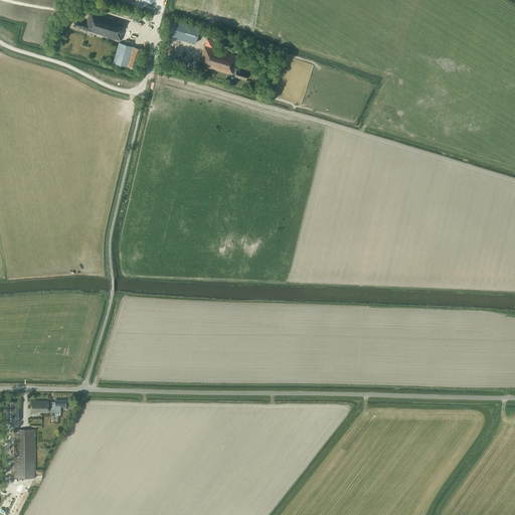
[(120,41),(126,21),(90,11),(87,22),(74,19),(72,26),(90,31),(90,32),(120,41)]
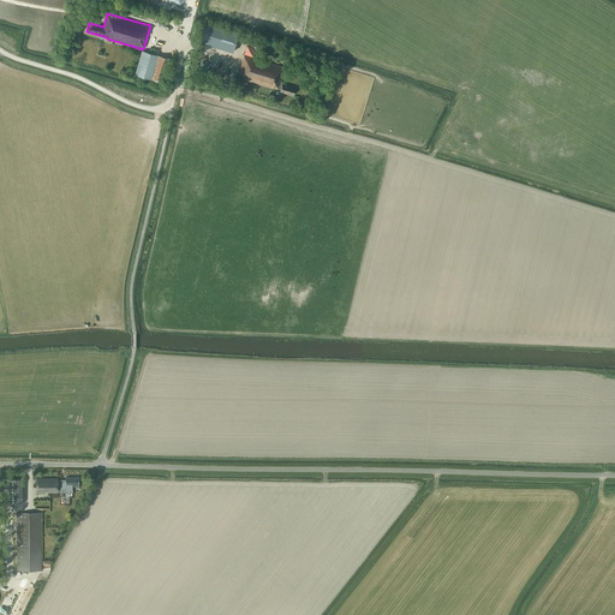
[(233,52),(239,34),(204,23),(198,41),(233,52)]
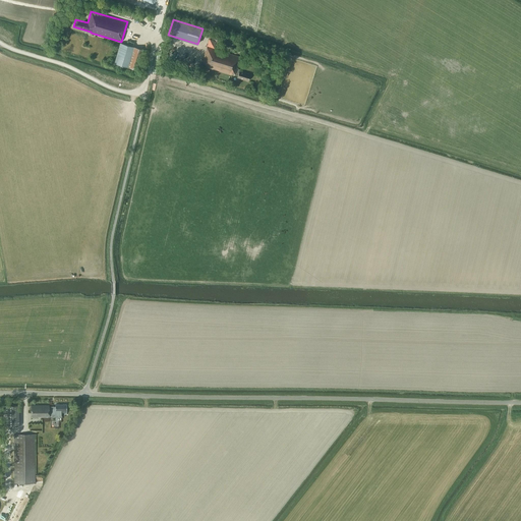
[(217,42),(210,40),(208,46),(215,48),(217,42)]
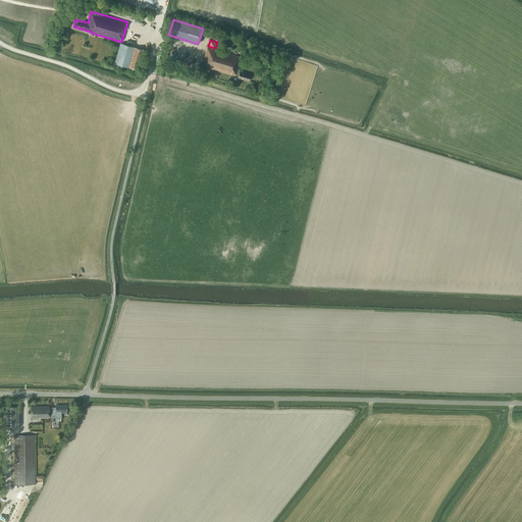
[(138,70),(144,50),(120,43),(114,63),(138,70)]
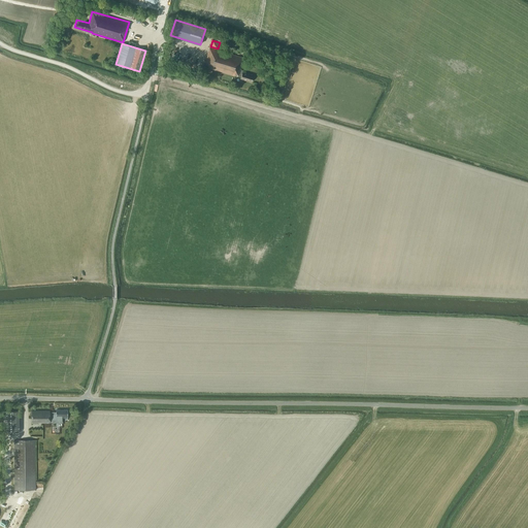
[(242,71),(242,70),(241,69),(244,58),(209,47),(204,66),(237,76),(237,75),(240,76),(240,79),(252,83),(254,75),(242,71)]
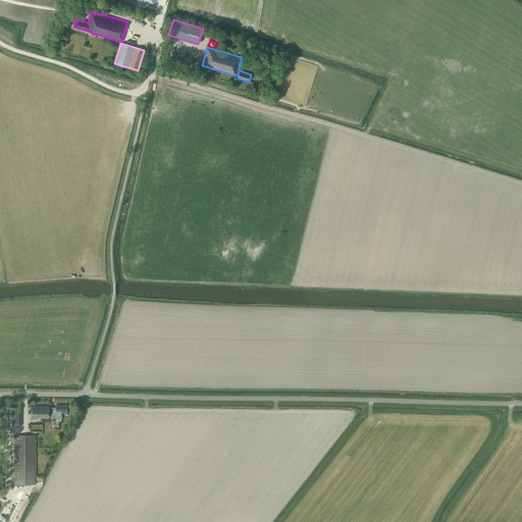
[(61,413),(66,413),(66,405),(55,405),(55,407),(49,407),(49,406),(31,406),(31,418),(49,418),(49,416),(55,416),(55,418),(61,418),(61,413)]
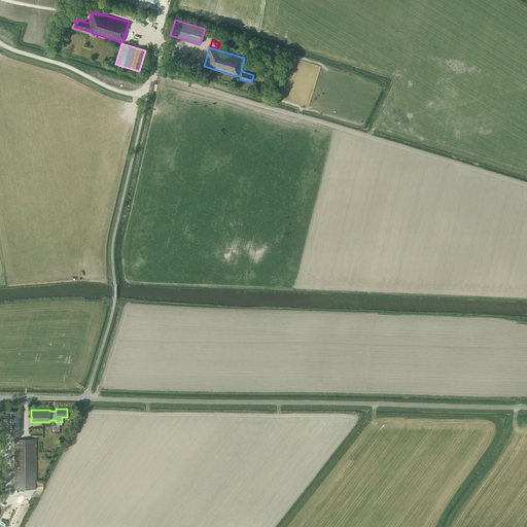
[(3,431),(19,430),(19,410),(3,410),(3,431)]
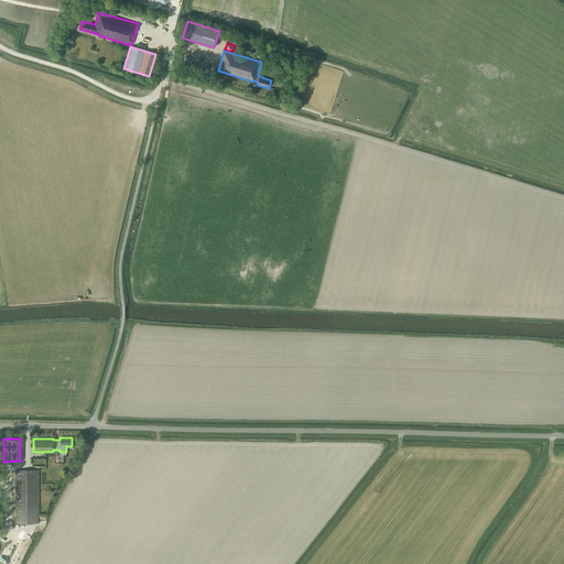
[(57,462),(65,459),(63,453),(55,455),(57,462)]
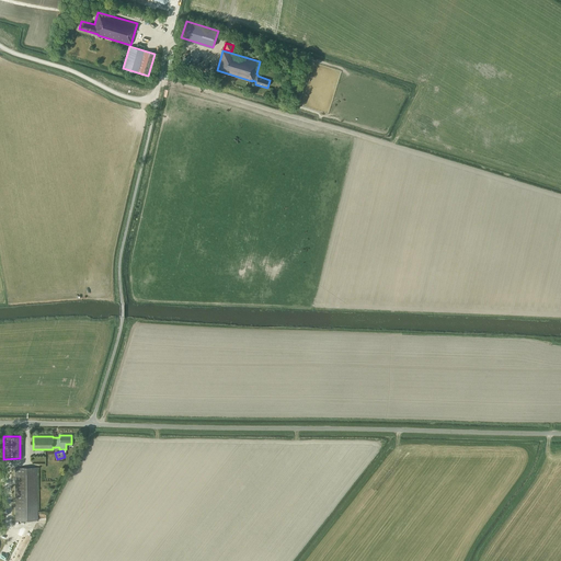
[(15,521),(37,521),(37,467),(15,468),(15,521)]
